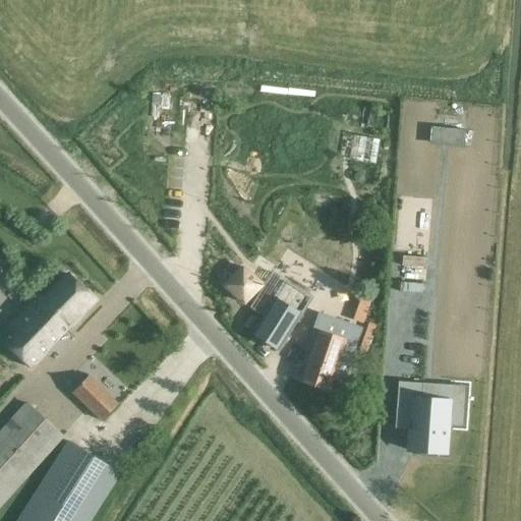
[(244,267),(226,285),(244,303),(263,285),(244,267)]
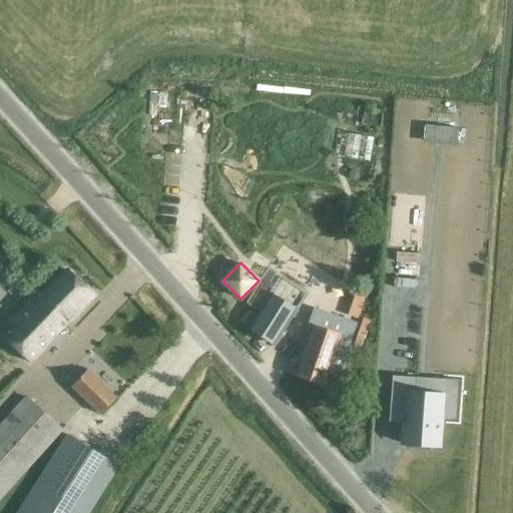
[(38,288),(0,328),(0,332),(30,361),(94,296),(66,269),(43,293),(38,288)]
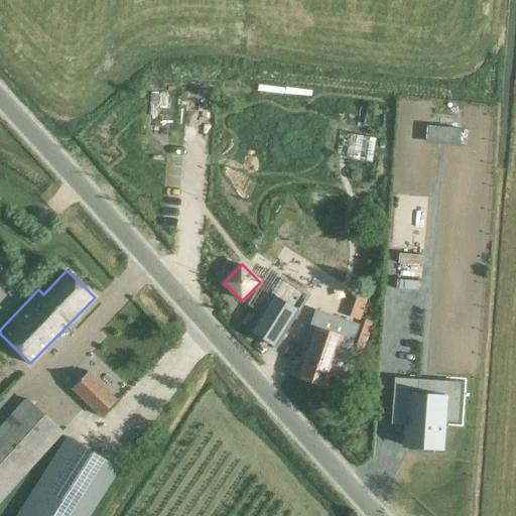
[(277,347),(298,311),(272,295),(251,330),(277,347)]
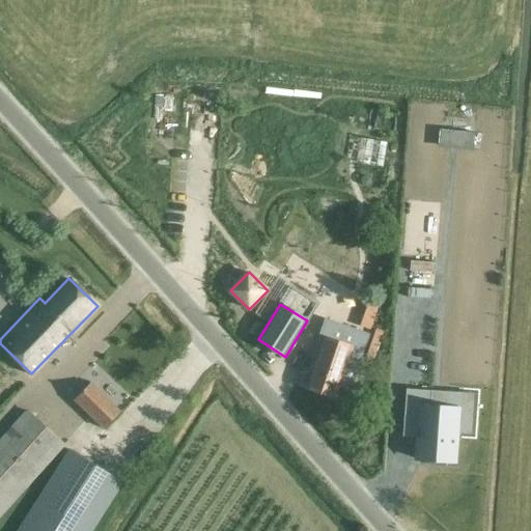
[(305,368),(299,385),(335,397),(352,345),(337,340),(325,336),(313,371),(305,368)]
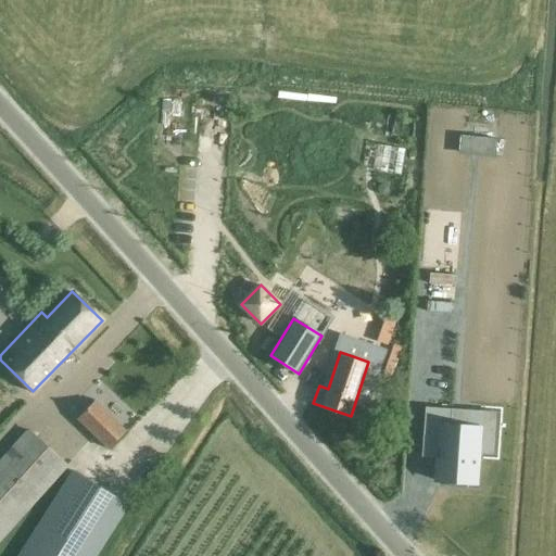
[(96,402),(78,419),(110,449),(126,431),(96,402)]
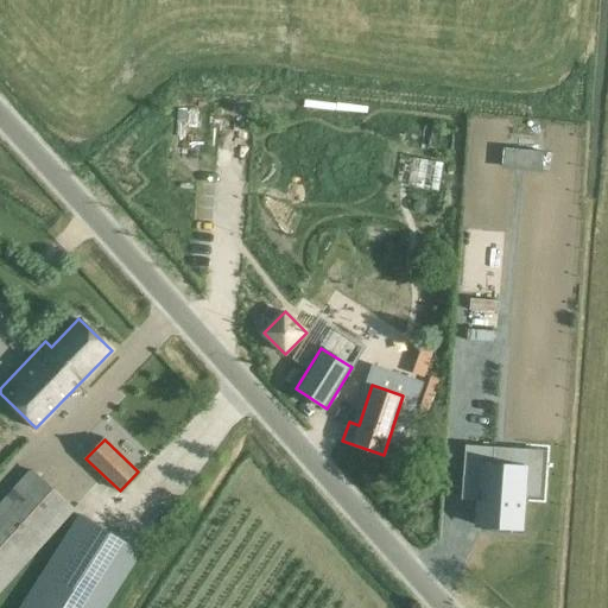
[(493,443),(466,442),(464,472),(481,473),(479,523),(519,525),(523,466),(493,463),(493,443)]
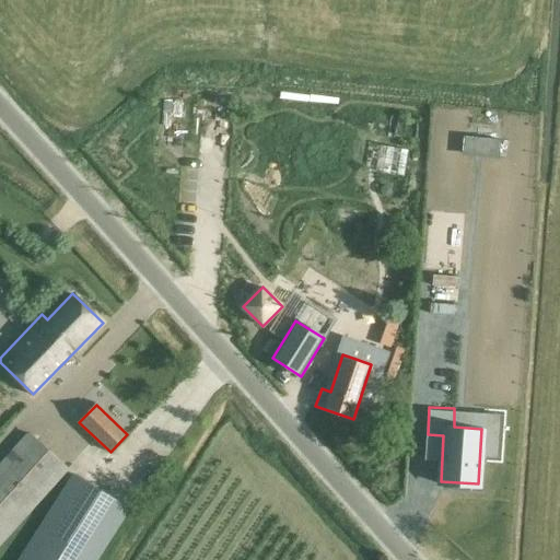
[(27,430),(0,461),(0,546),(70,468),(27,430)]
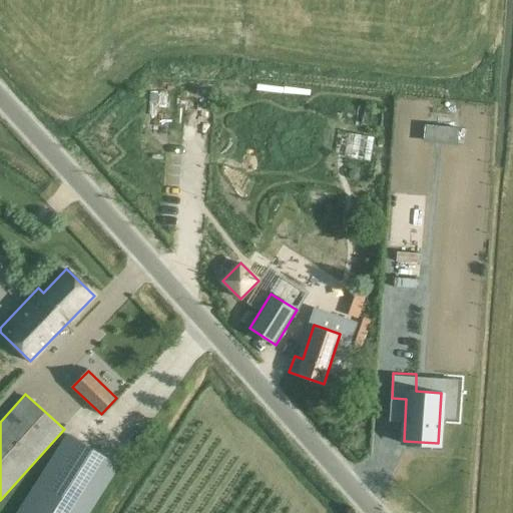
[(66,432),(14,512),(88,512),(119,466),(66,432)]
